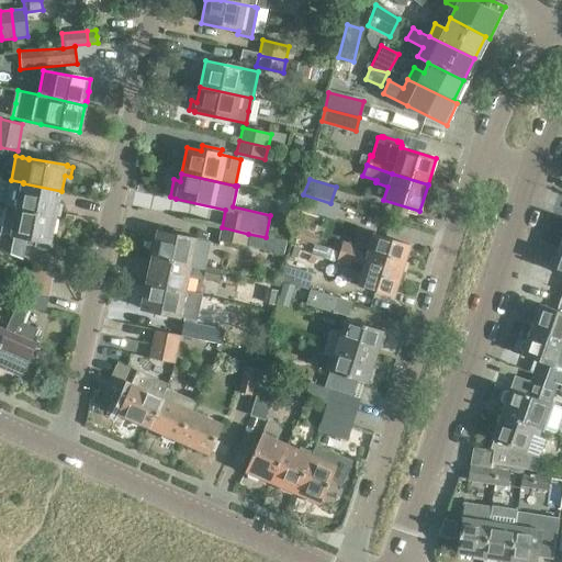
[(56,216),(62,191),(23,183),(18,209),(56,216)]
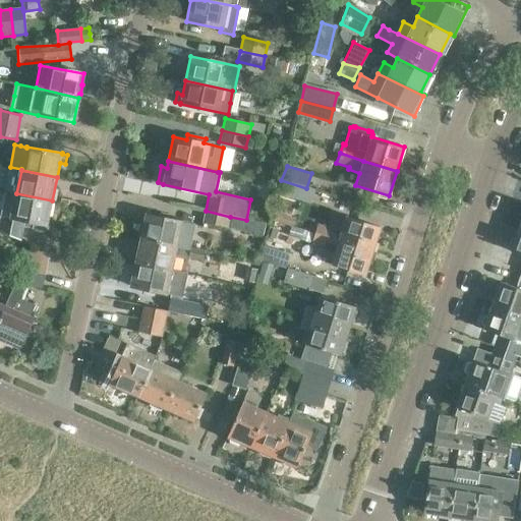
[(306,188),(281,180),(277,193),(309,204),(314,190),(306,188)]
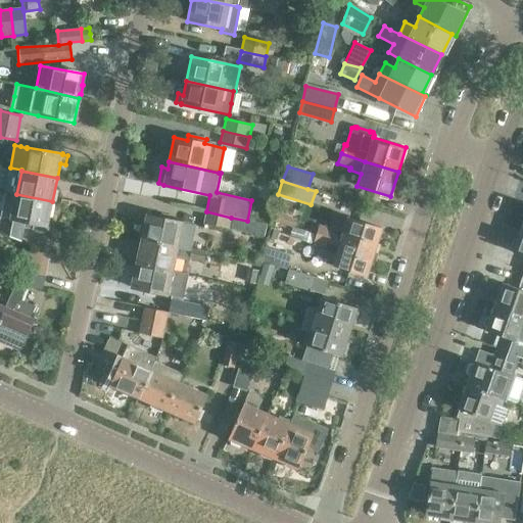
[(0,233),(20,242),(24,228),(34,229),(45,231),(47,226),(48,226),(52,201),(16,194),(5,192),(0,215),(0,216),(1,217),(0,218),(0,233)]
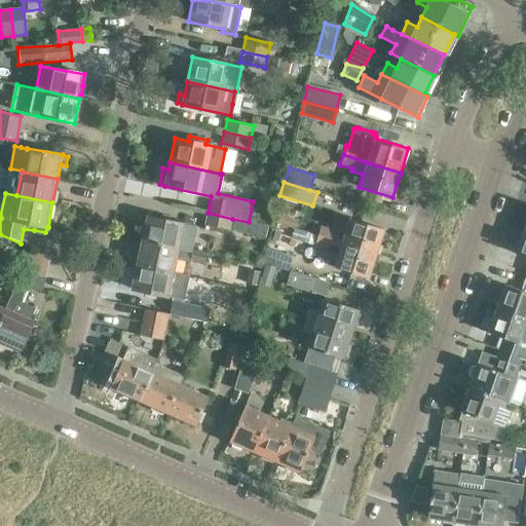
[(230,231),(232,219),(208,213),(204,225),(230,231)]
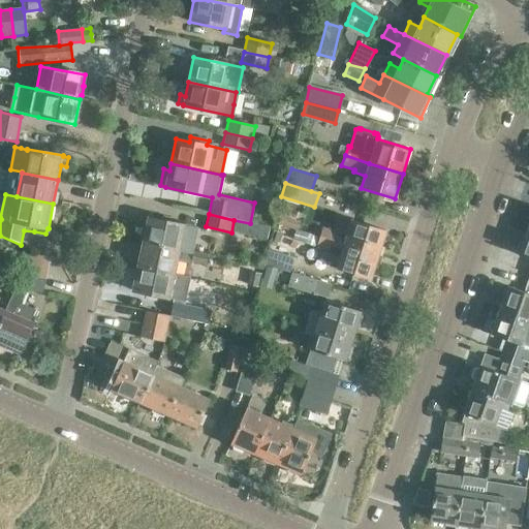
[(191,253),(196,227),(148,217),(146,228),(143,227),(139,239),(143,240),(143,242),(179,250),(191,253)]
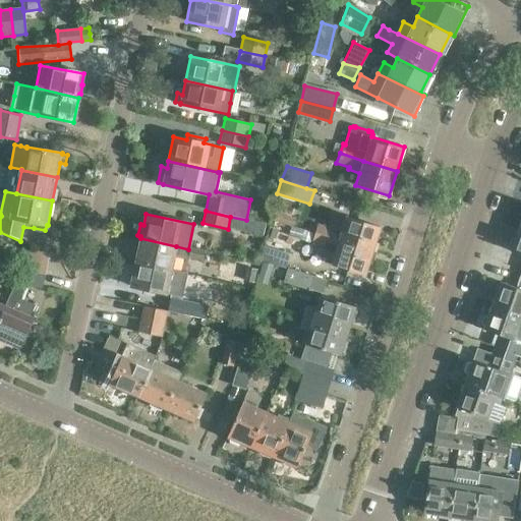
[(317,224),(314,233),(339,240),(371,250),(380,227),(346,217),(342,228),(330,224),(329,227),(317,224)]
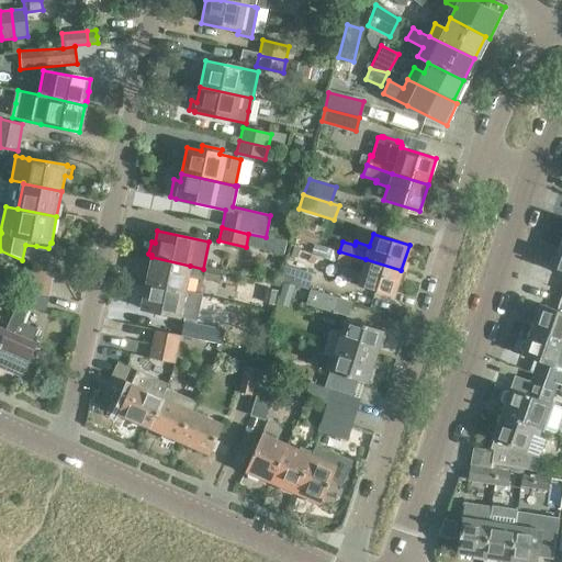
[(561,246),(559,246),(555,257),(552,257),(549,265),(552,267),(550,271),(561,276),(561,246)]
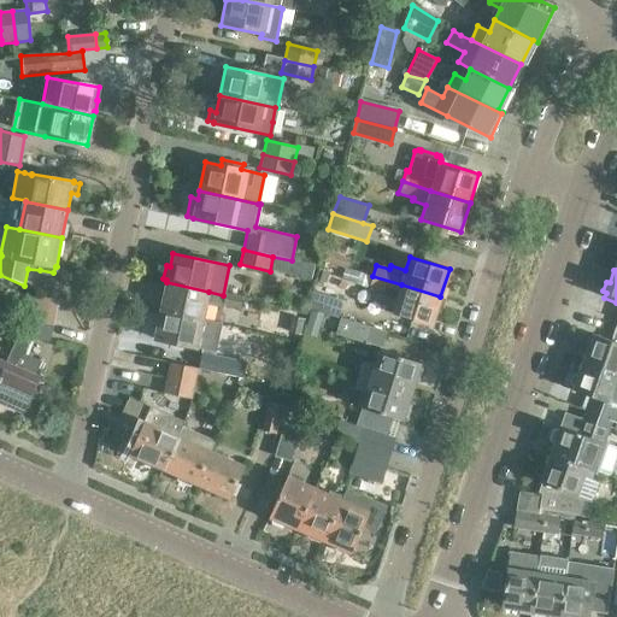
[(401,285),(372,276),(369,287),(382,291),(381,295),(397,300),(392,313),(432,325),(440,297),(401,285)]
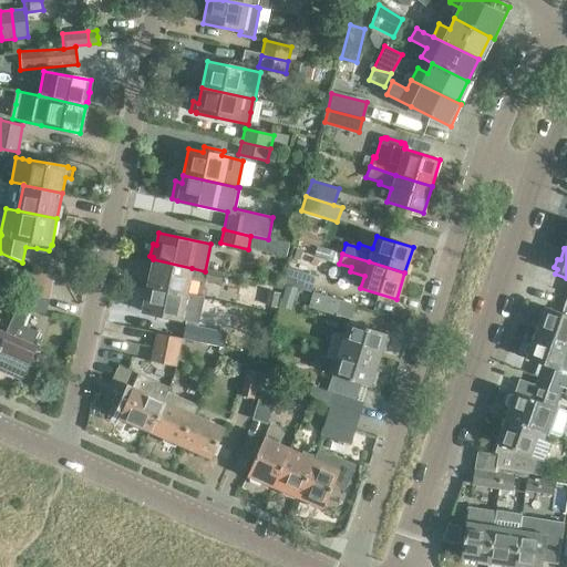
[(146,286),(196,297),(196,295),(186,292),(188,279),(205,282),(205,280),(219,285),(222,275),(152,259),(146,286)]
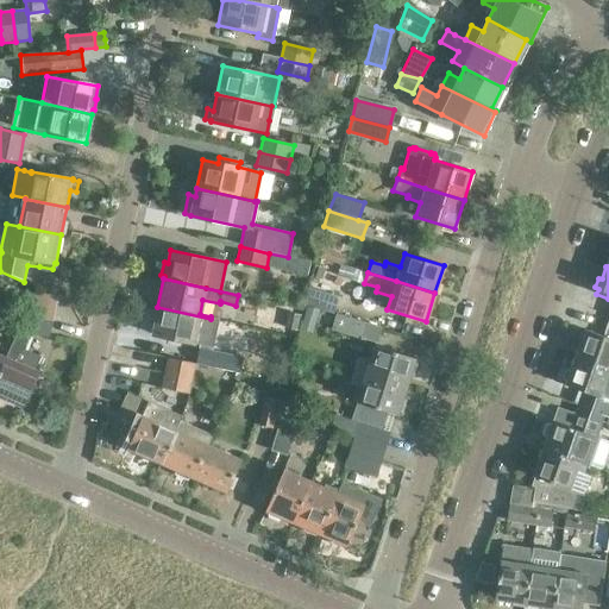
[(308,306),(333,313),(339,297),(314,289),(308,306)]
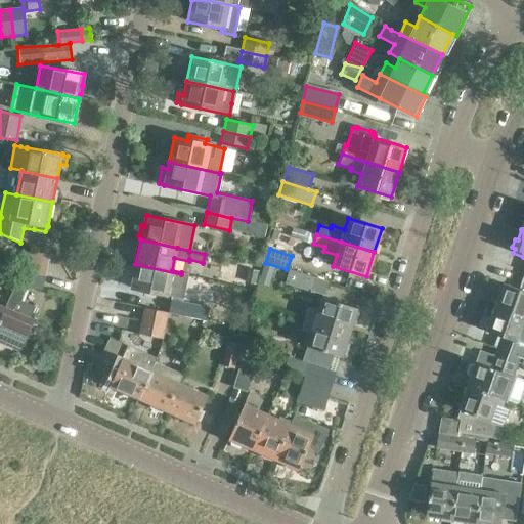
[(181,274),(135,264),(130,288),(167,296),(167,295),(171,296),(173,287),(178,288),(181,274)]
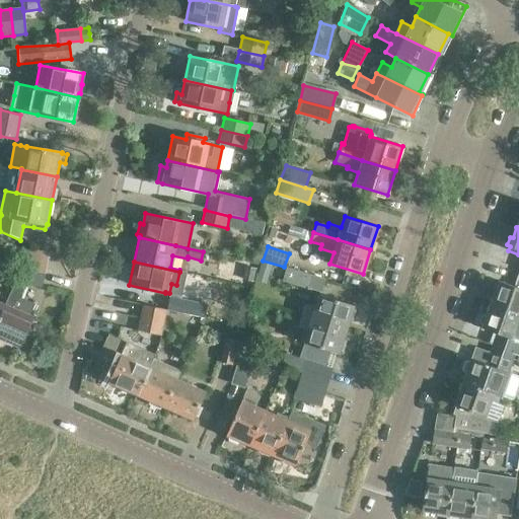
[(261,263),(256,278),(267,281),(272,266),(261,263)]
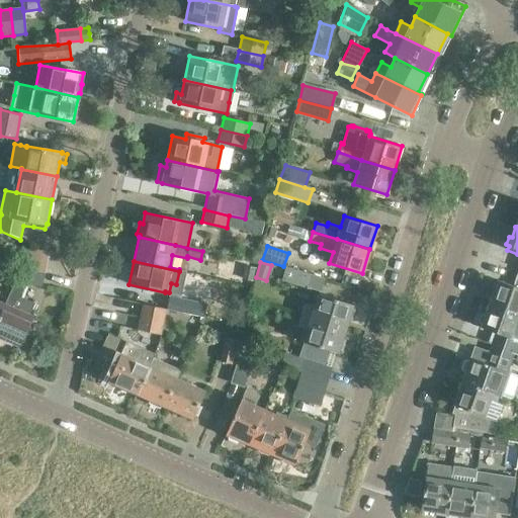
[(244,265),(242,278),(253,280),(255,268),(244,265)]
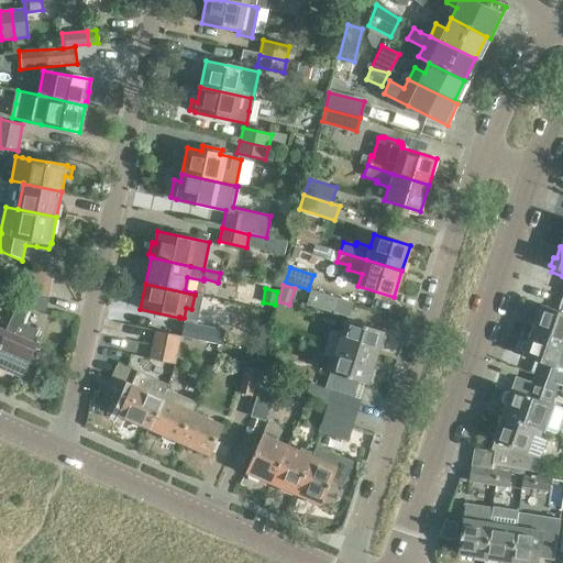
[(348,316),(351,302),(310,290),(306,304),(348,316)]
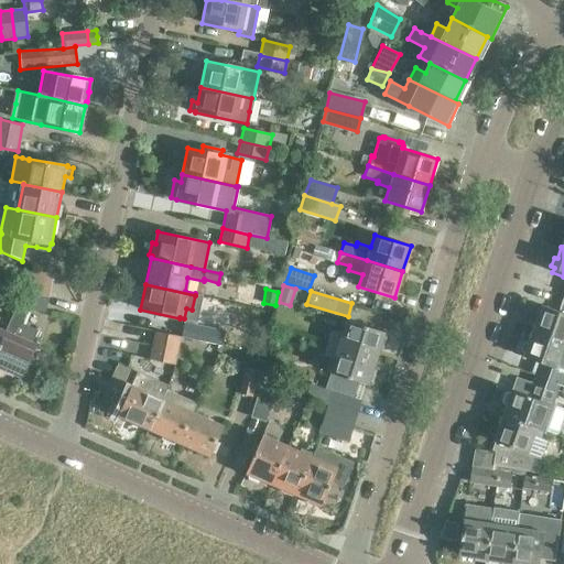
[(11,320),(7,332),(0,346),(0,364),(23,375),(30,360),(32,361),(39,348),(35,347),(36,345),(33,344),(38,331),(20,323),(26,308),(43,312),(46,297),(23,293),(11,320)]
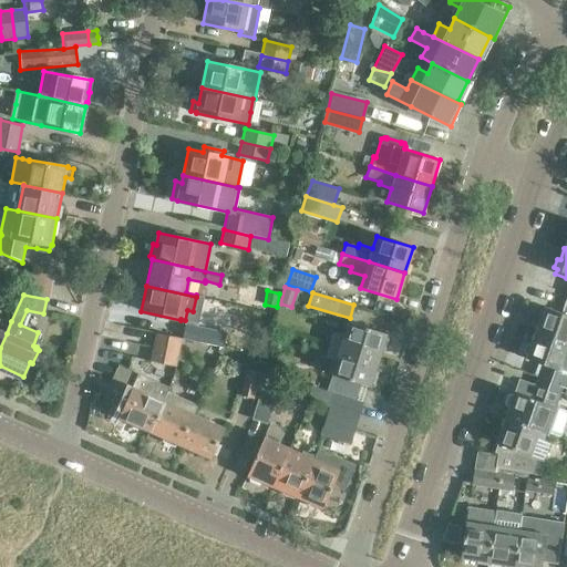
[(560,313),(544,307),(542,311),(536,312),(534,319),(538,322),(534,333),(566,344),(566,300),(565,300),(560,313)]
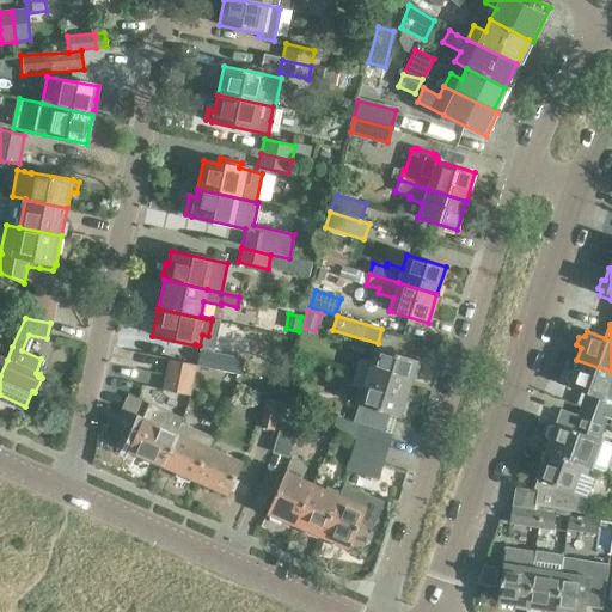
[(359,359),(355,372),(366,375),(408,387),(416,360),(375,347),(374,349),(371,348),(366,361),(359,359)]
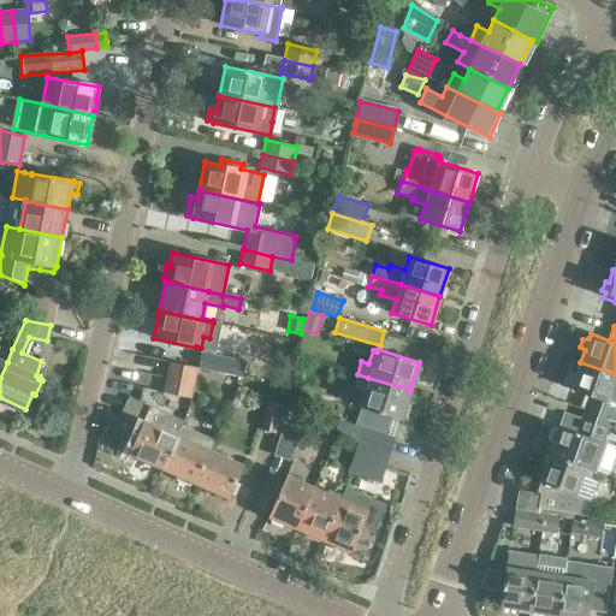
[(201,353),(197,367),(243,377),(246,361),(201,353)]
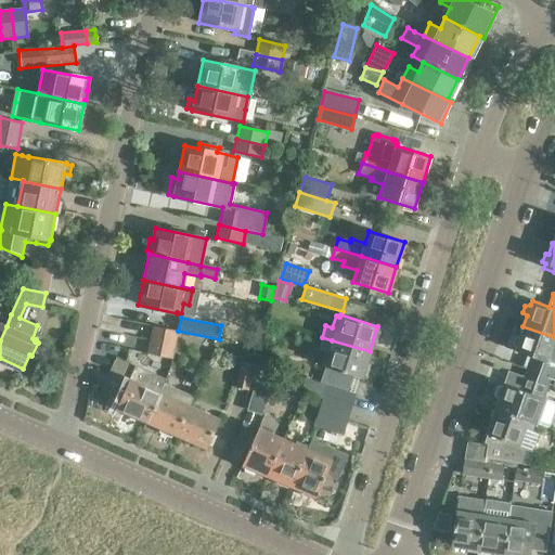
[(150,339),(175,345),(178,331),(152,326),(150,339)]
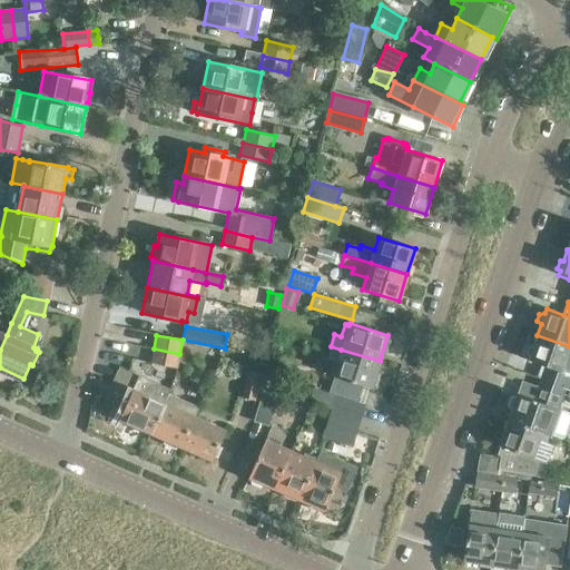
[(569,346),(537,335),(533,345),(529,345),(527,353),(529,356),(528,360),(543,365),(537,385),(564,394),(566,390),(569,391),(569,346)]
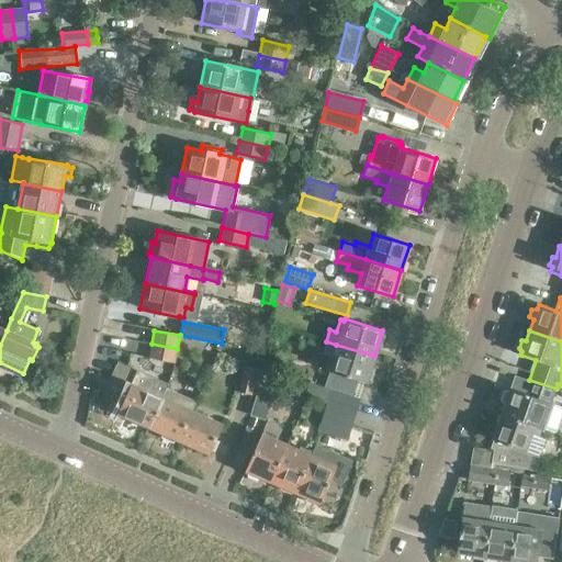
[(367,381),(374,356),(336,345),(326,341),(323,353),(328,356),(325,368),(330,370),(325,388),(351,396),(357,378),(367,381)]
